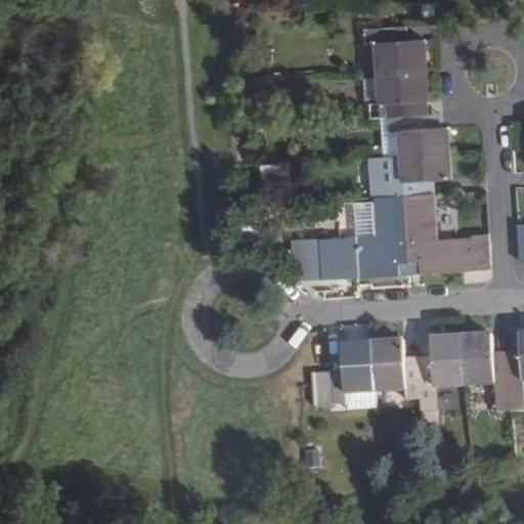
[(366,44),(378,43),(380,73),(426,70),(424,40),(406,41),(405,29),(365,31),(366,44)]
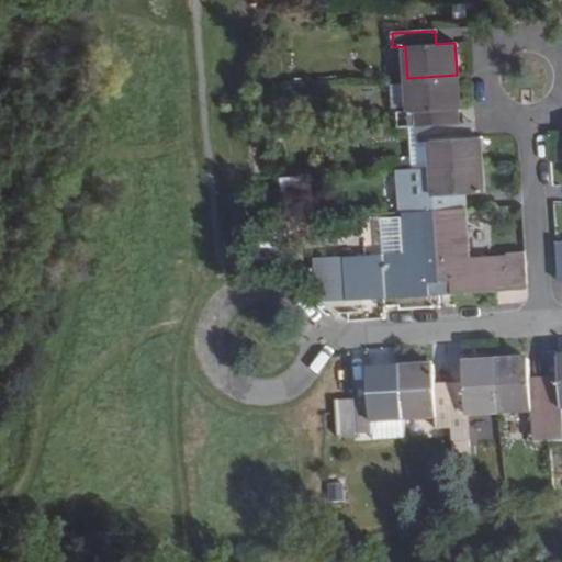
[(416,125),(460,123),(457,75),(407,78),(408,111),(397,112),(397,126),(416,125)]
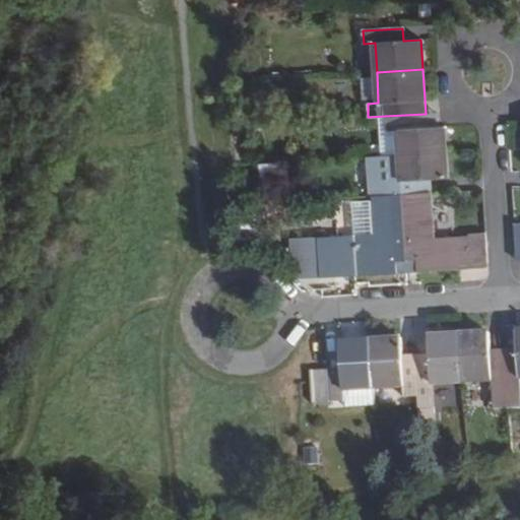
[(427,127),(426,114),(385,116),(386,129),(398,128),(399,155),(445,152),(444,125),(439,126),(427,127)]
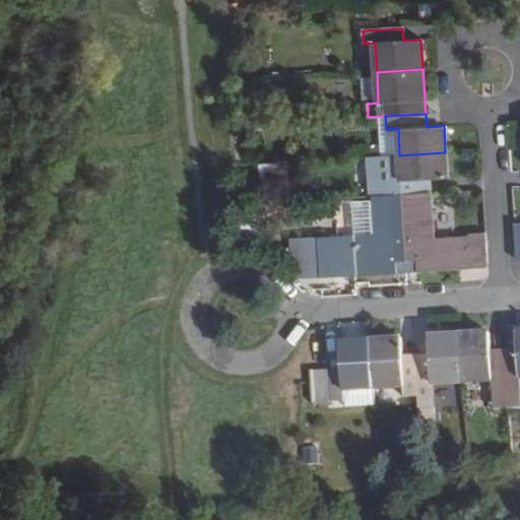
[(382,181),(372,182),(373,195),(402,194),(431,192),(430,178),(447,177),(445,152),(399,155),(401,179),(382,181)]
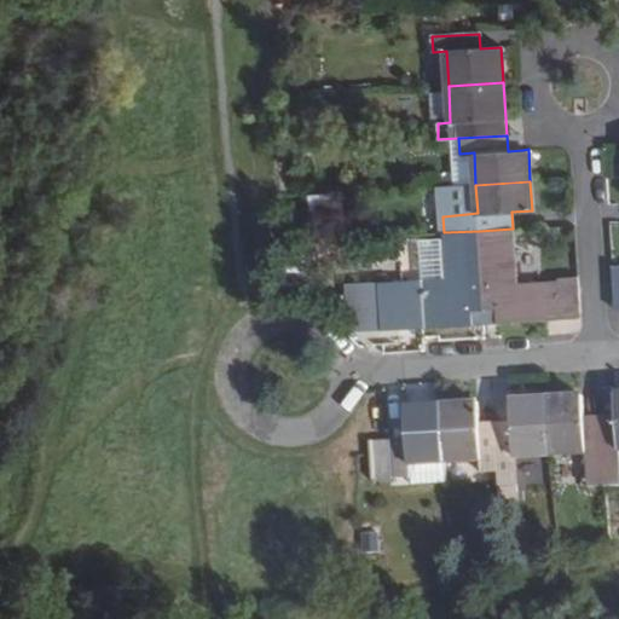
[(453,185),(455,215),(478,213),(475,185),(453,185)]
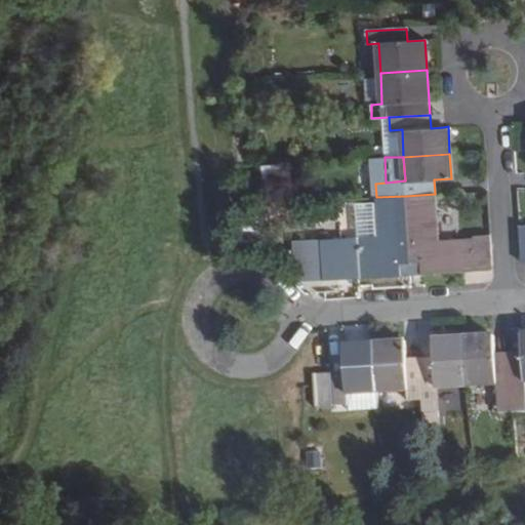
[(475,236),(438,238),(435,194),(406,196),(410,261),(419,260),(420,272),(463,270),(463,267),(476,266),(491,265),(490,236),(475,236)]
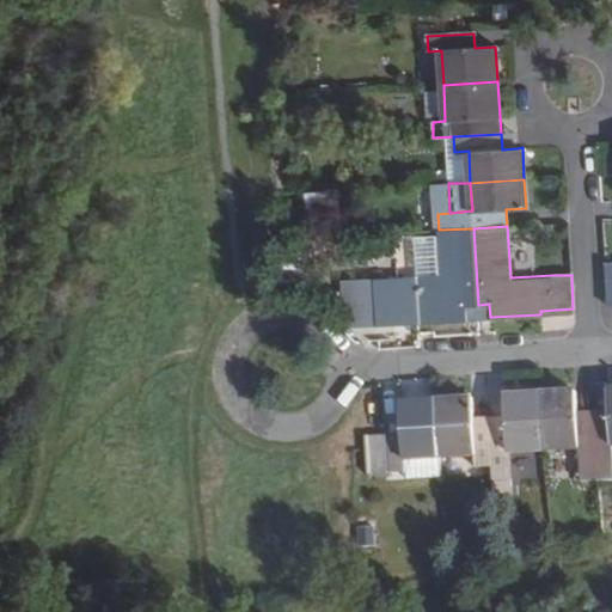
[(466,319),(465,305),(478,305),(473,228),(439,230),(441,282),(375,285),(378,325),(466,319)]
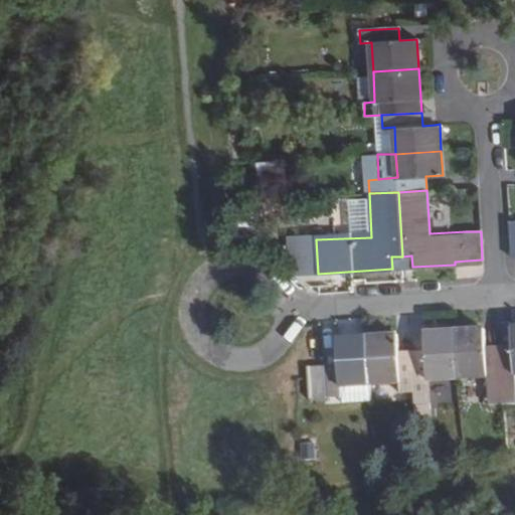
[(318,274),(316,239),(291,240),(292,275),(318,274)]
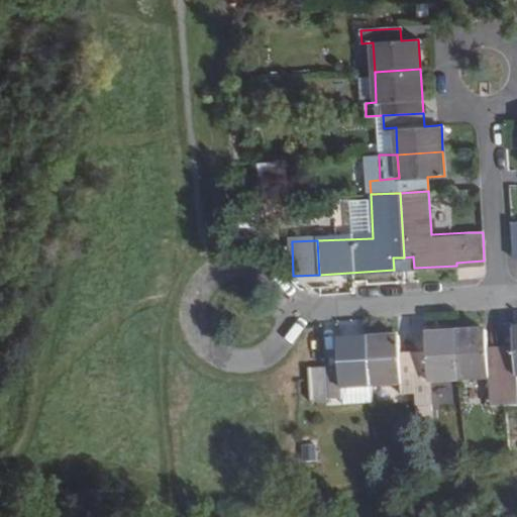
[(516,328),(514,328),(515,346),(500,347),(502,387),(504,404),(516,402),(516,328)]
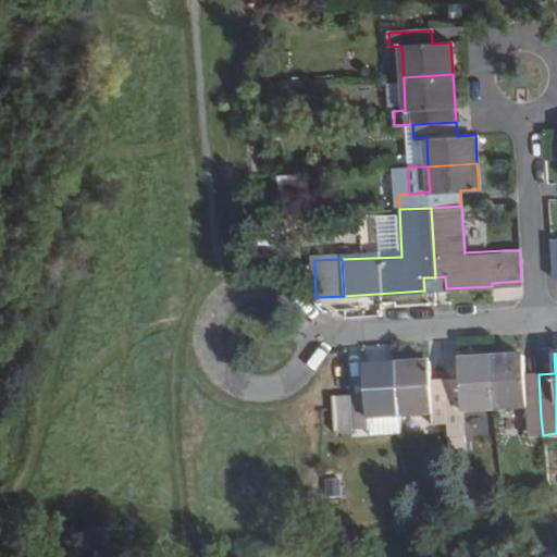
[(522,357),(492,359),(494,408),(527,406),(529,436),(543,435),(541,417),(539,374),(523,374),(522,357)]
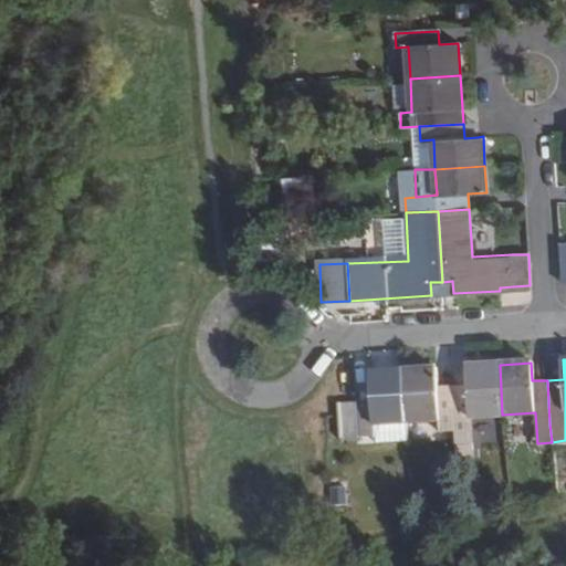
[(469,417),(502,415),(500,365),(465,367),(467,385),(452,386),(454,429),(456,450),(457,458),(472,458),(470,429),(469,417)]
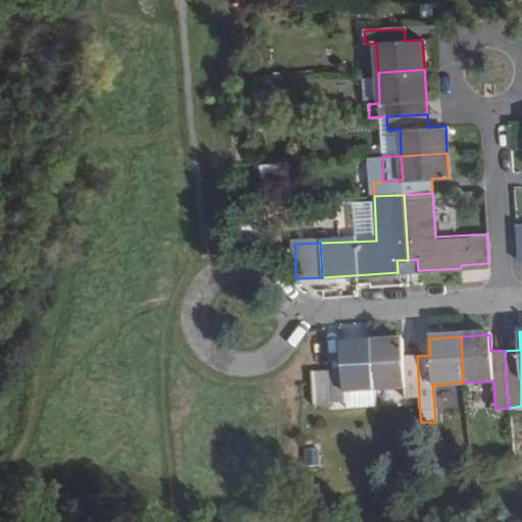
[(401,341),(372,343),(375,388),(404,386),(406,417),(420,415),(419,396),(417,356),(402,357),(401,341)]
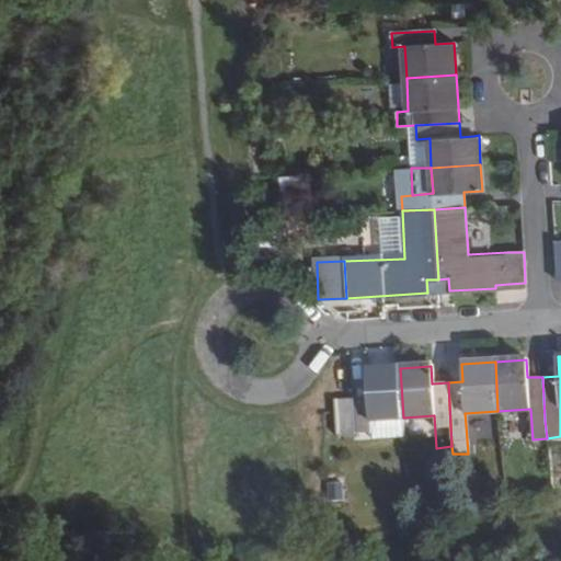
[(369,419),(403,418),(400,368),(366,369),(367,388),(355,389),(355,400),(336,401),(339,432),(369,431),(369,419)]
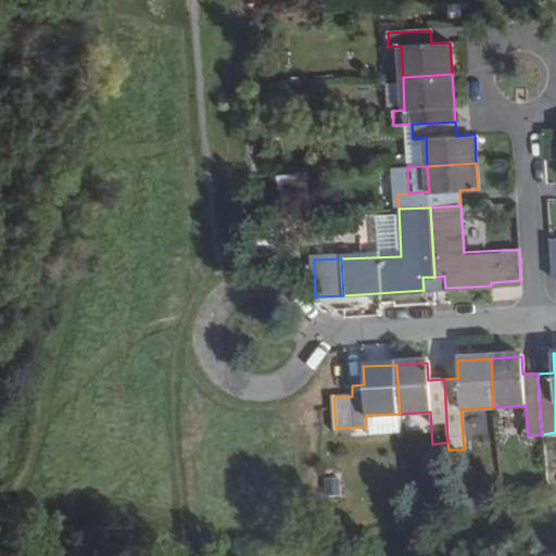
[(400,414),(366,415),(366,427),(367,434),(401,432),(400,414)]
